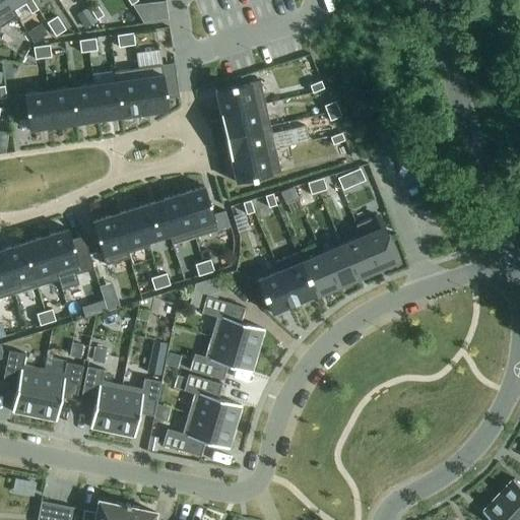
[(0,0),(0,28),(17,18),(5,0),(0,0)]
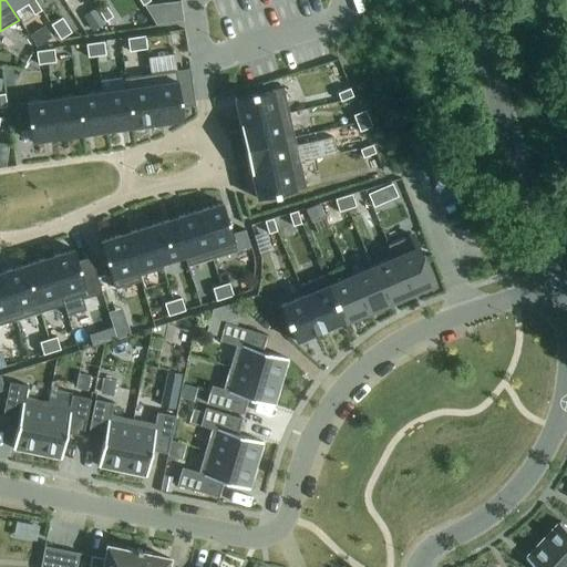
[(34,0),(6,0),(19,20),(19,19),(16,12),(27,4),(34,16),(41,11),(34,0)]
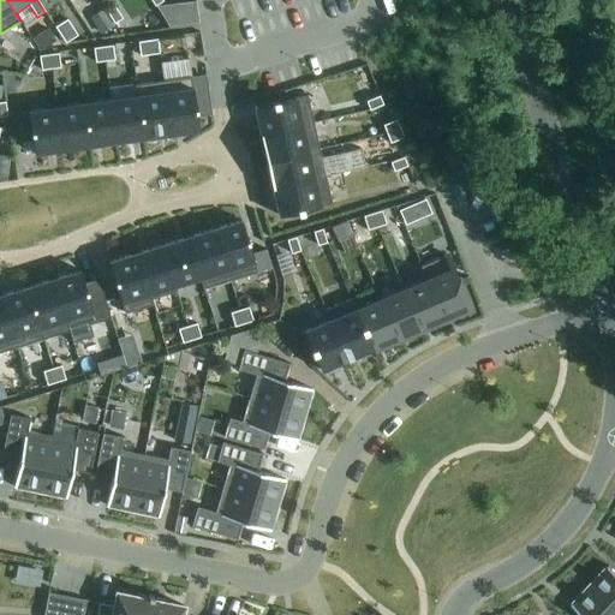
[(197,24),(193,1),(156,6),(169,28),(197,24)]
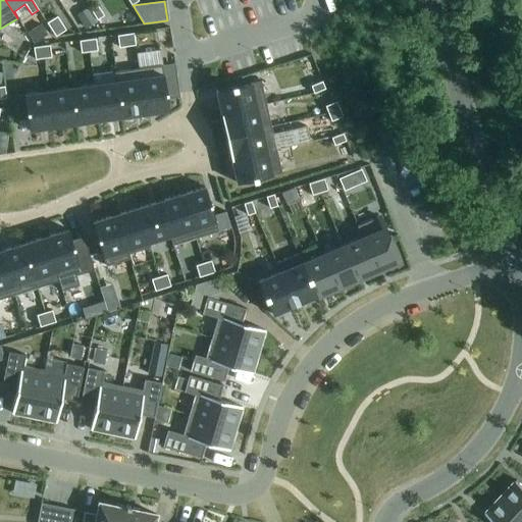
[(97,6),(91,10),(97,20),(104,16),(97,6)]
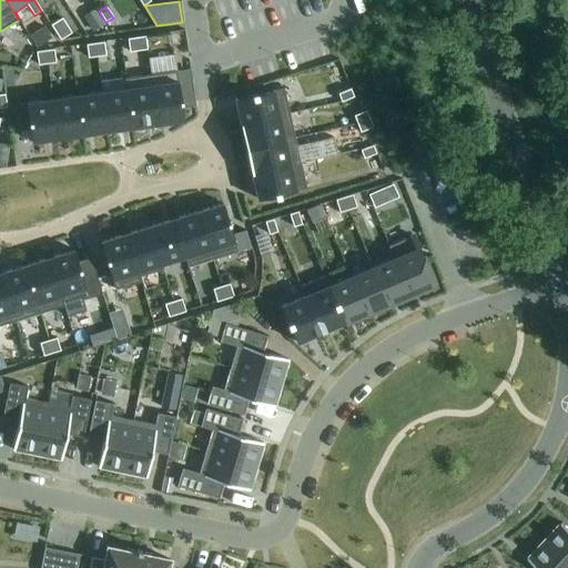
[(107,24),(97,9),(83,17),(93,32),(107,24)]
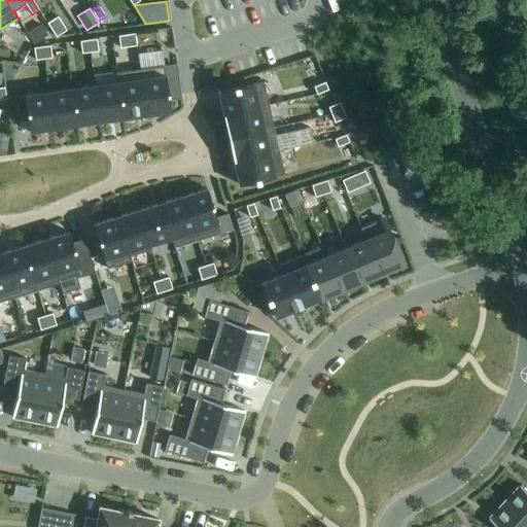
[(58,18),(47,24),(56,37),(66,31),(58,18)]
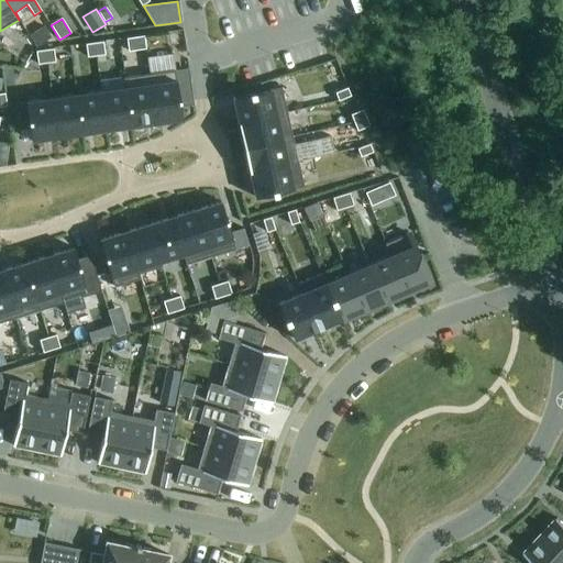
[(51,39),(44,28),(30,36),(36,48),(51,39)]
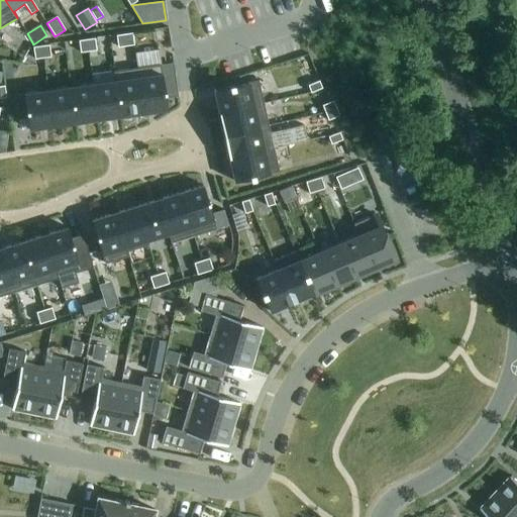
[(134,45),(132,33),(116,36),(118,48),(134,45)]
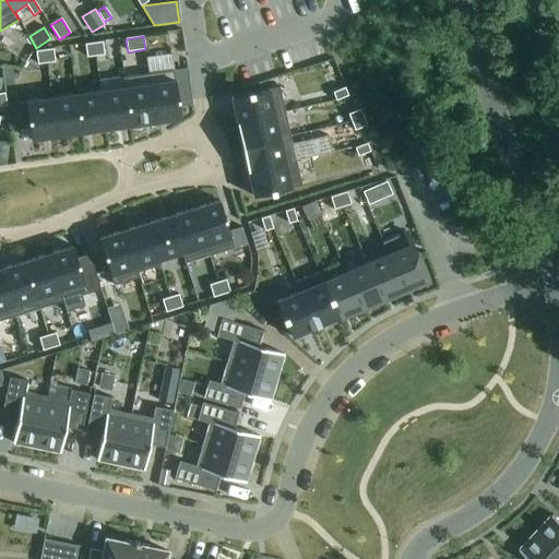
[(104,56),(103,43),(94,44),(95,57),(104,56)]
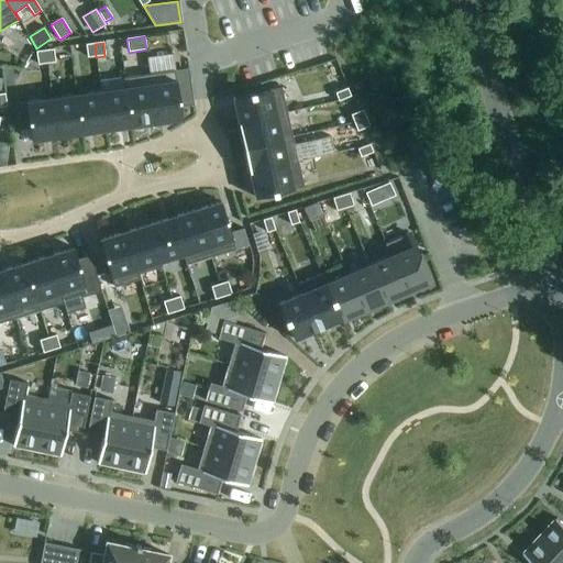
[(96,57),(95,44),(86,45),(87,58),(96,57)]
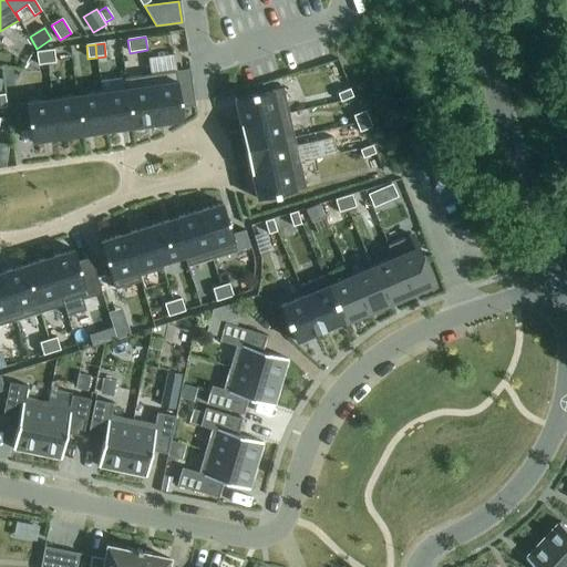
[(55,63),(54,50),(45,51),(47,64),(55,63)]
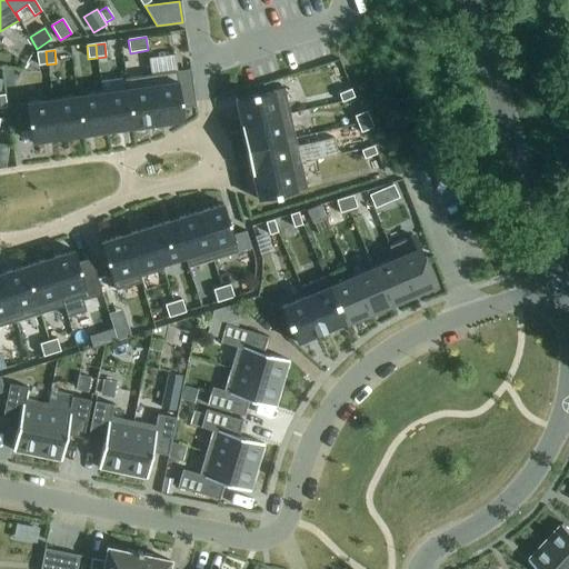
[(47,65),(46,51),(37,52),(38,66),(47,65)]
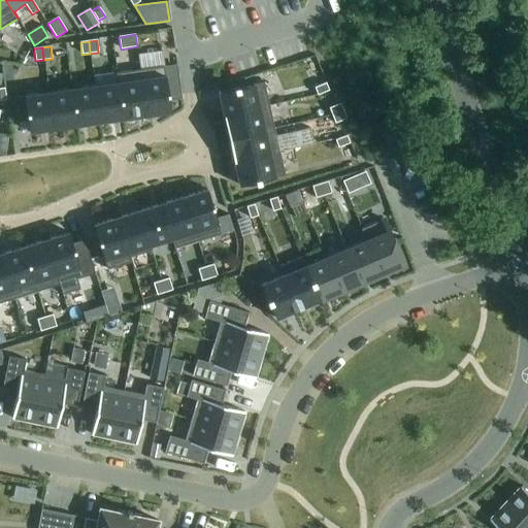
[(169,101),(166,76),(164,67),(140,70),(146,117),(171,112),(169,101)]
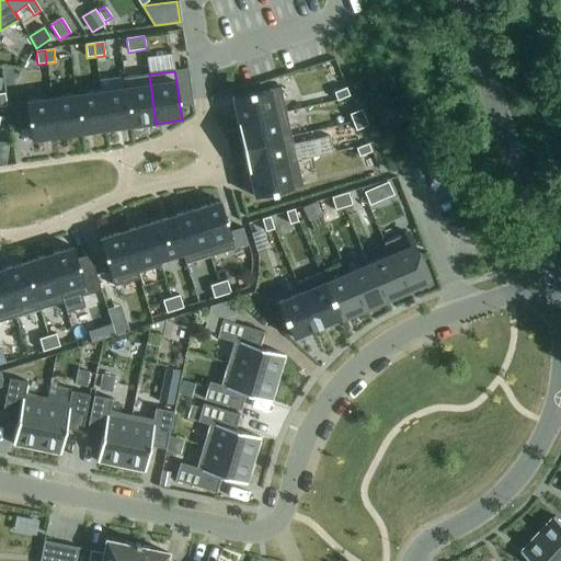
[(156,124),(149,75),(124,78),(130,127),(156,124)]
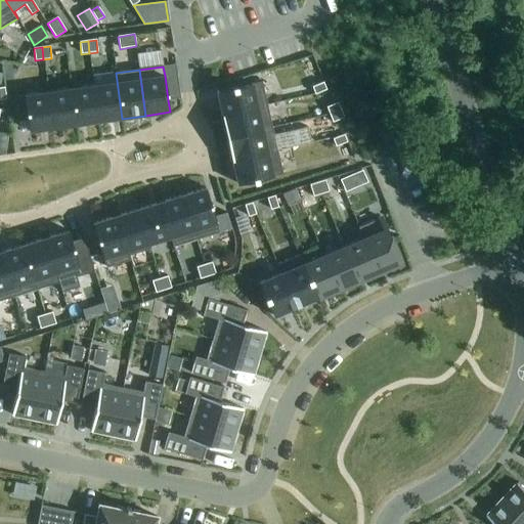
[(122,119),(116,73),(115,73),(117,83),(94,86),(99,122),(122,119)]
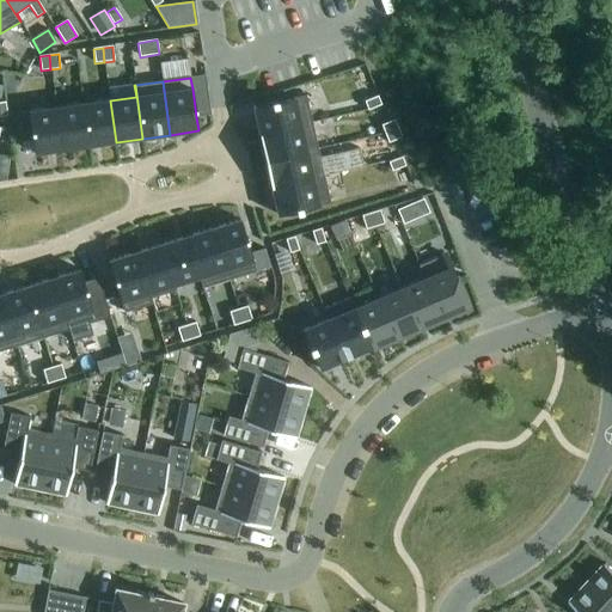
[(210,115),(206,86),(193,89),(196,117),(210,115)]
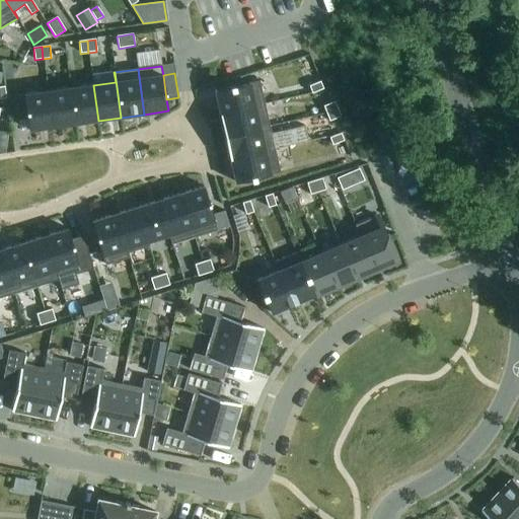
[(265,104),(260,81),(215,91),(220,115),(265,104)]
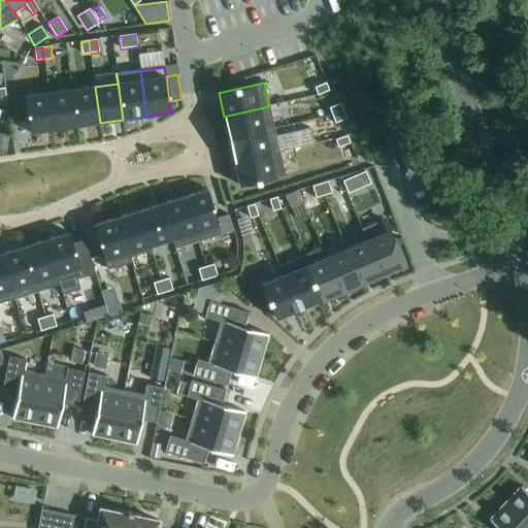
[(329,91),(326,84),(315,88),(318,96),(329,91)]
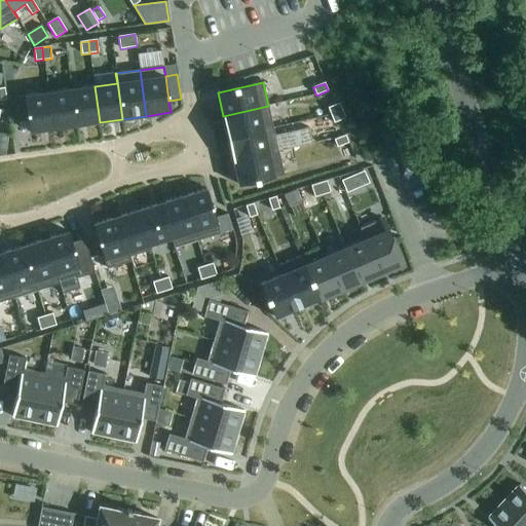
[(100,122),(95,86),(71,89),(76,125),(100,122)]
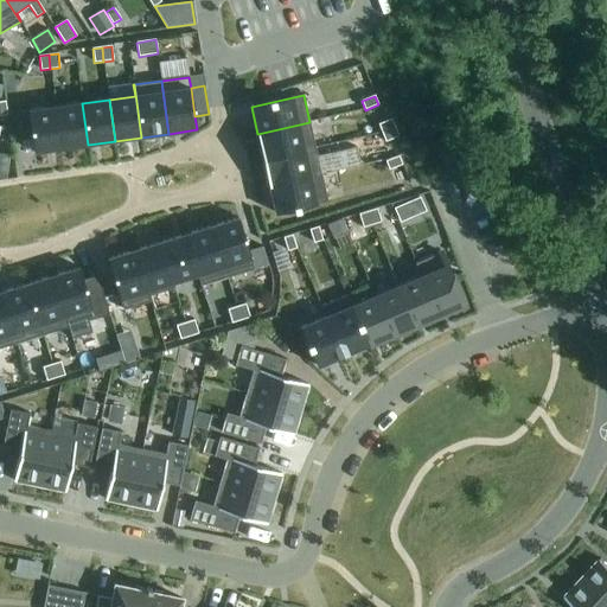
[(88,145),(82,103),(56,107),(62,149),(88,145)]
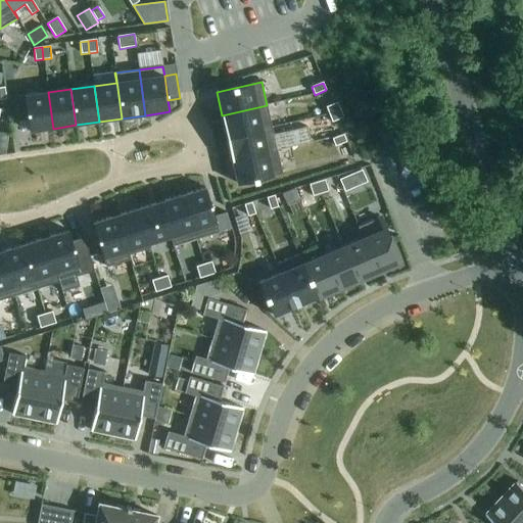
[(53,129),(48,92),(24,96),(14,97),(17,121),(28,120),(29,132),(53,129)]
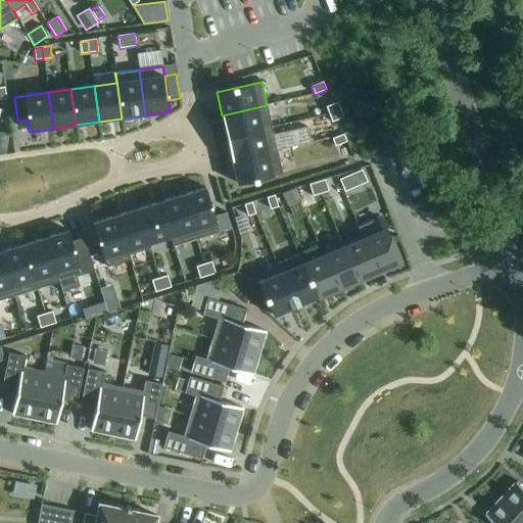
[(340,110),(337,102),(326,107),(329,114),(340,110)]
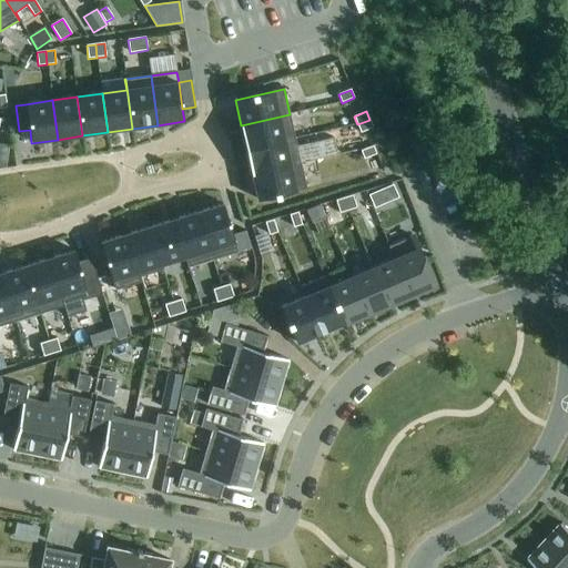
[(295,139),(290,114),(241,125),(246,150),(295,139)]
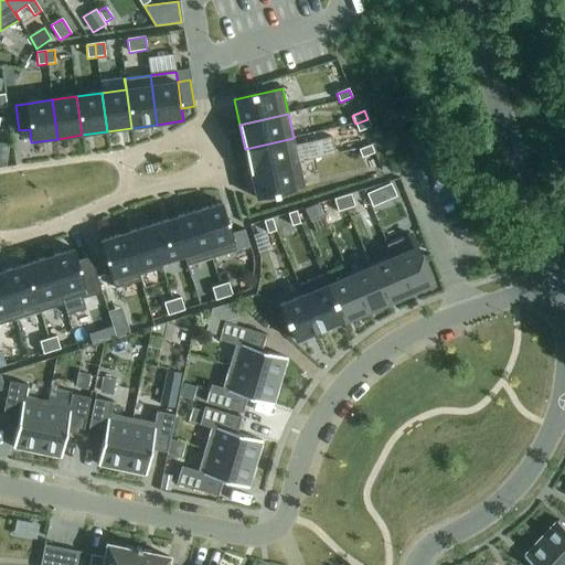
[(359,132),(371,127),(368,119),(355,124),(359,132)]
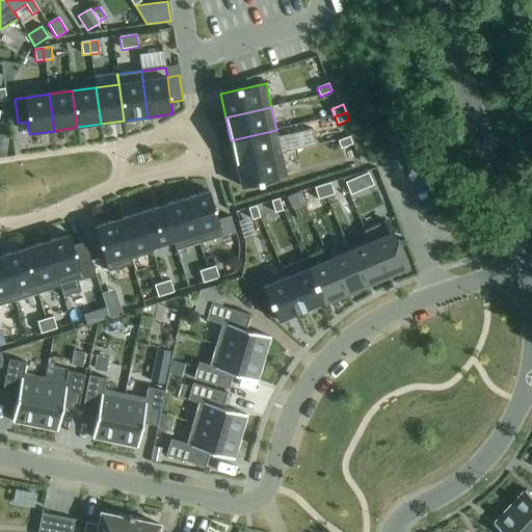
[(282,153),(276,130),(231,140),(236,163),(282,153)]
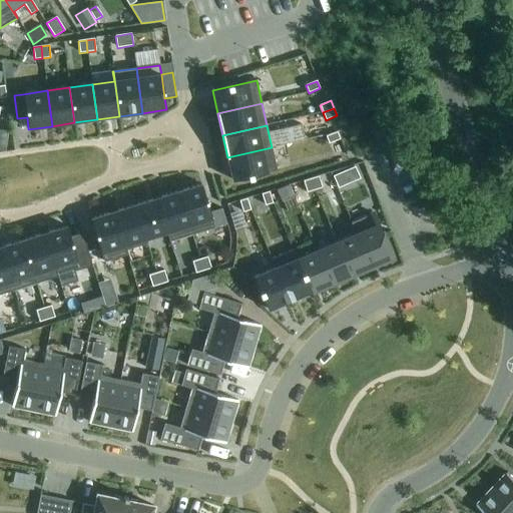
[(340,139),(337,132),(326,136),(329,143),(340,139)]
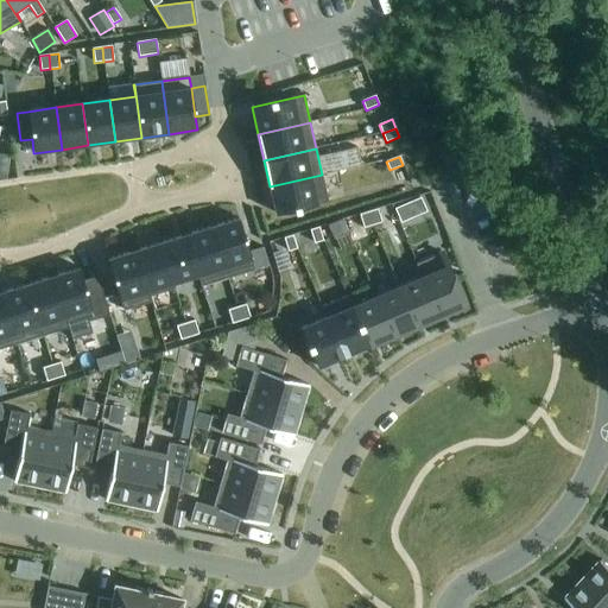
[(328,203),(322,175),(270,187),(276,215),(328,203)]
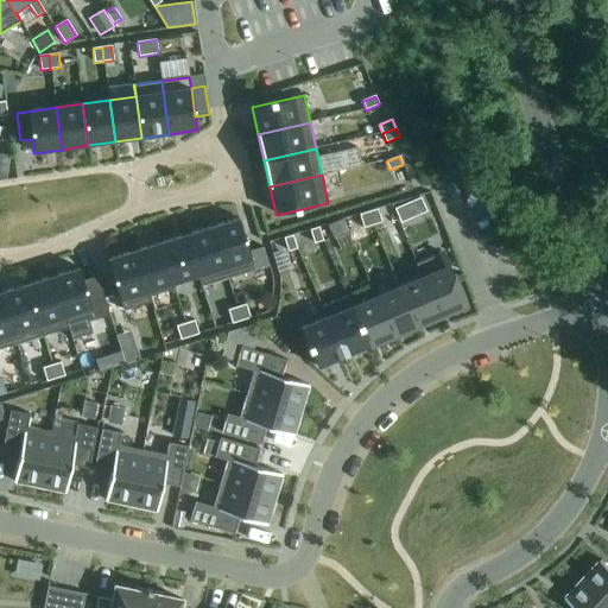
[(410,219),(404,206),(397,209),(401,222),(410,219)]
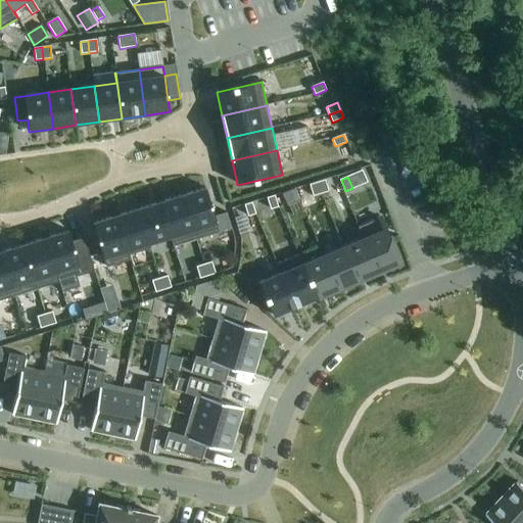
[(328,191),(325,180),(317,182),(321,194),(328,191)]
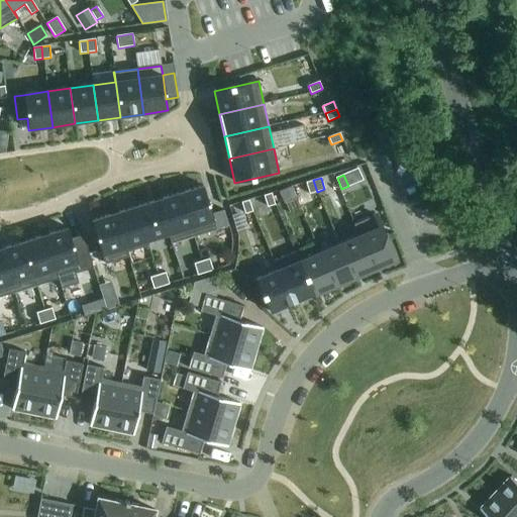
[(317,192),(313,180),(305,183),(309,194),(317,192)]
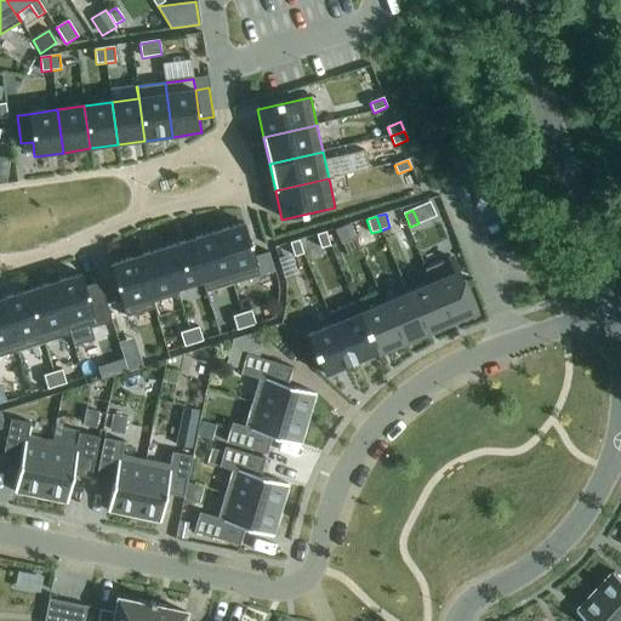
[(260,275),(255,257),(244,223),(216,232),(233,284),(260,275)]
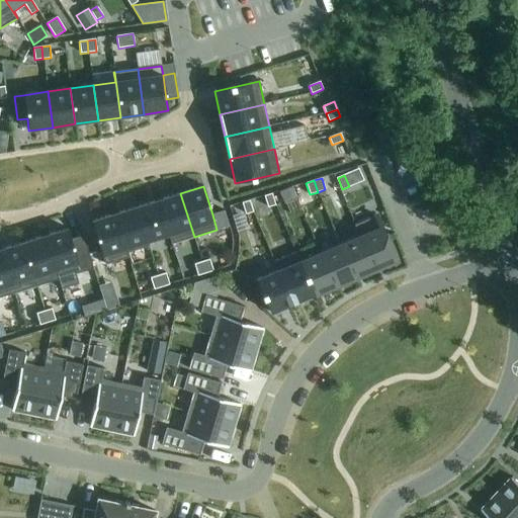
[(295,198),(291,188),(280,193),(285,203),(295,198)]
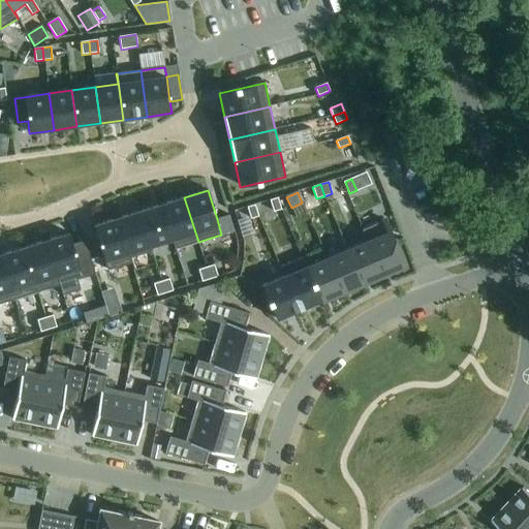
[(198,242),(184,197),(161,205),(176,249),(198,242)]
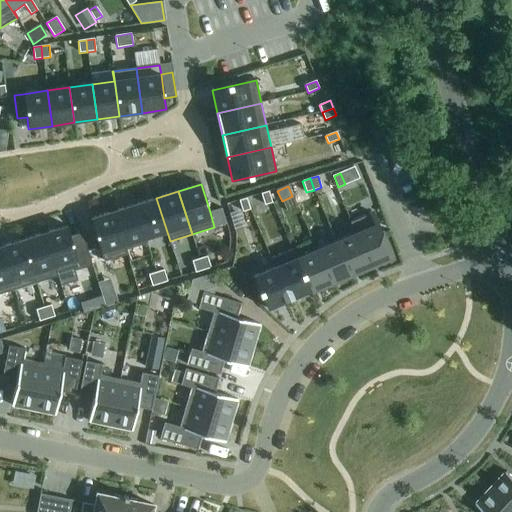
[(272,203),(268,191),(261,194),(264,205),(272,203)]
